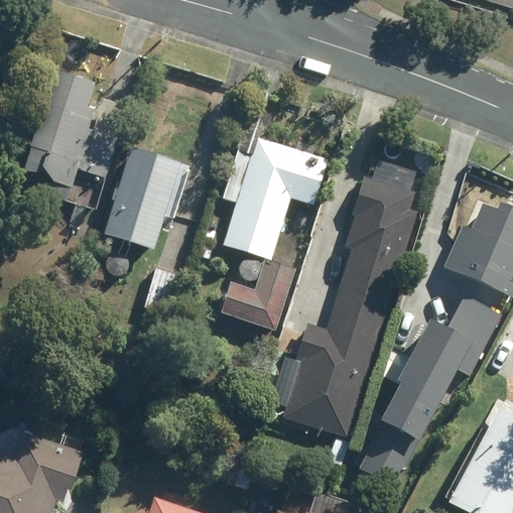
[(24,166),(36,170),(29,190),(98,214),(133,107),(100,96),(103,86),(56,70),(24,166)]
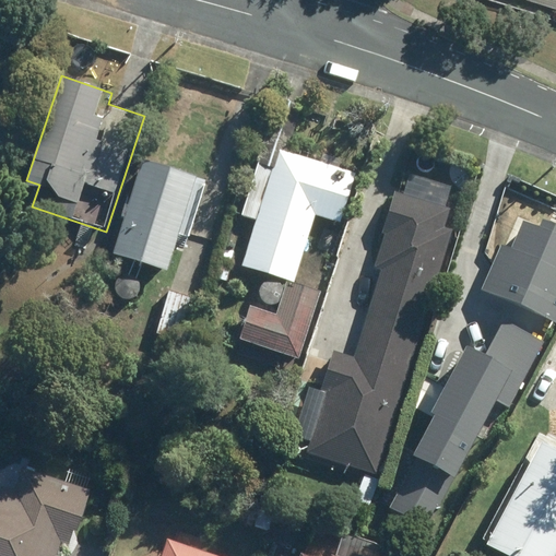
[(281,150),(273,172),(259,166),(243,213),(258,219),(241,264),(292,281),(316,213),(340,222),(355,176),(331,167),(281,150)]
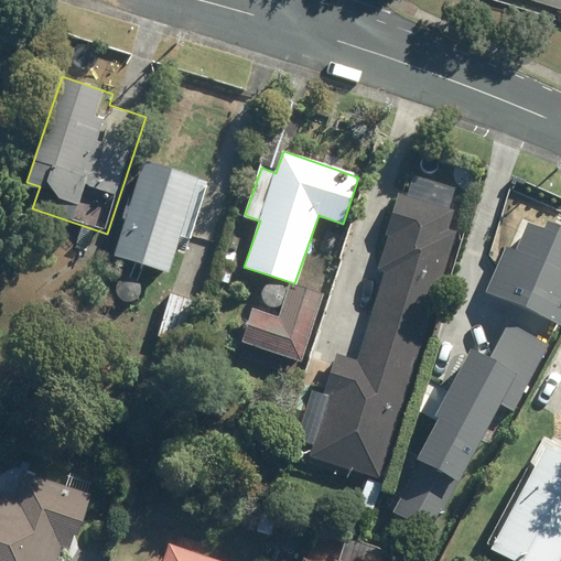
[(209,182),(198,179),(143,160),(110,257),(165,277),(180,236),(190,239),(209,182)]
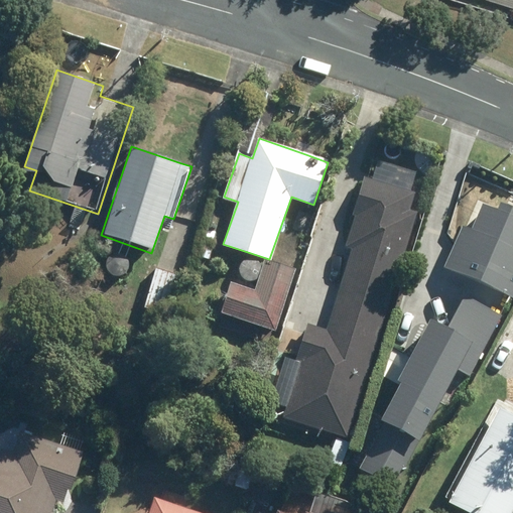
[(328,329),(306,323),(279,414),(351,435),(419,198),(359,180),(350,214),(355,216),(344,254),(349,255),(328,329)]
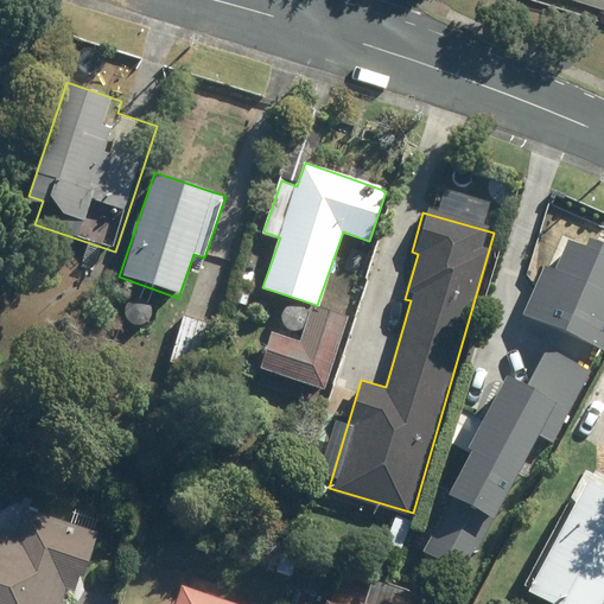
[(523,313),(555,330),(527,392),(503,380),(447,500),(451,501),(427,553),(466,571),(489,522),(493,525),(535,432),(555,442),(599,350),(602,351),(603,349),(603,252),(571,236),(557,268),(546,265),(523,313)]
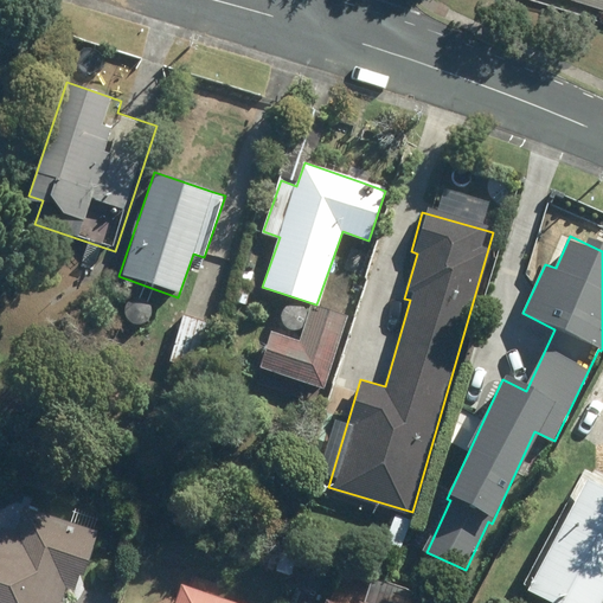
[(312,307),(301,339),(273,329),(260,369),(290,379),(324,390),(347,319),(312,307)]
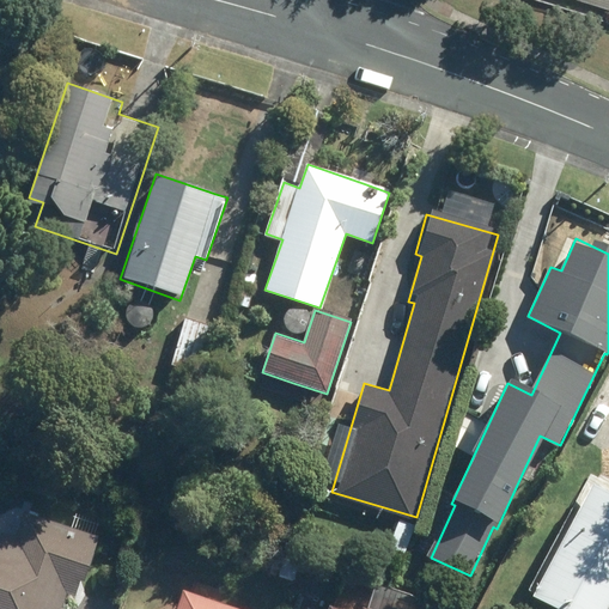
[(608,476),(596,470),(531,596),(555,608),(607,608),(608,606),(608,476)]
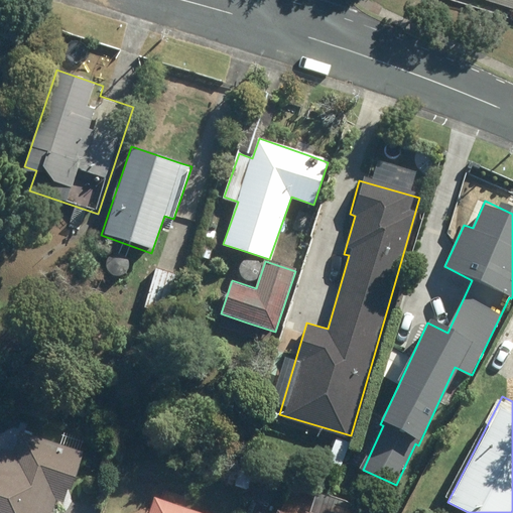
[(0,446),(0,512),(52,512),(56,501),(66,503),(81,453),(73,451),(73,447),(24,433),(0,446)]
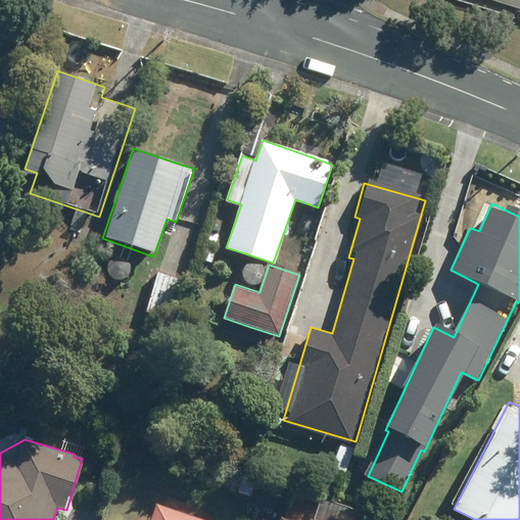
[(209,519),(156,501),(149,519),(209,519)]
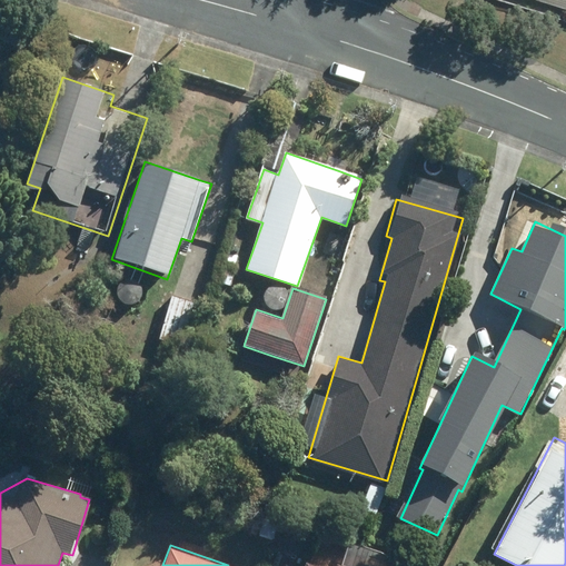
[(347,565),(296,548),(289,565),(347,565)]
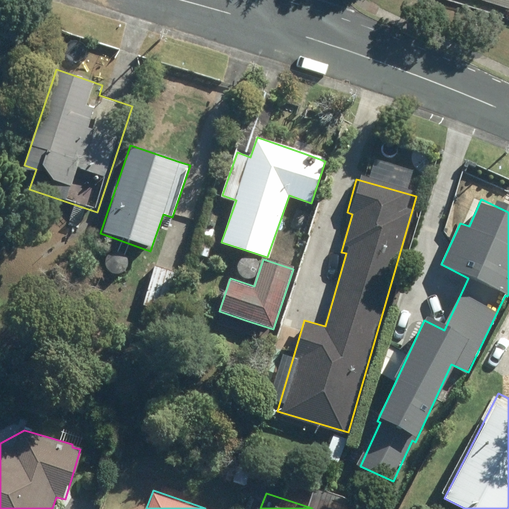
All buildings are outlined.
